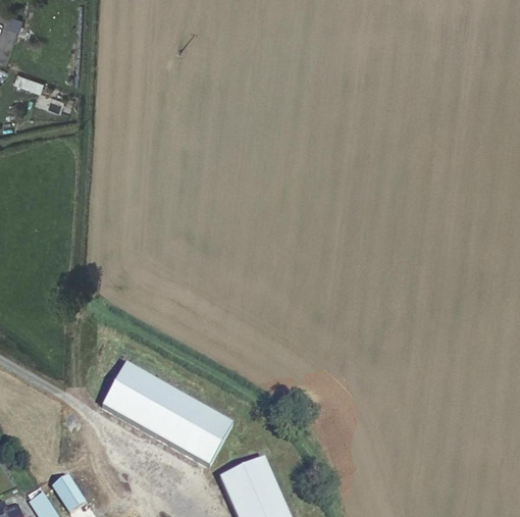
[(18,28),(21,15),(7,11),(3,23),(18,28)]
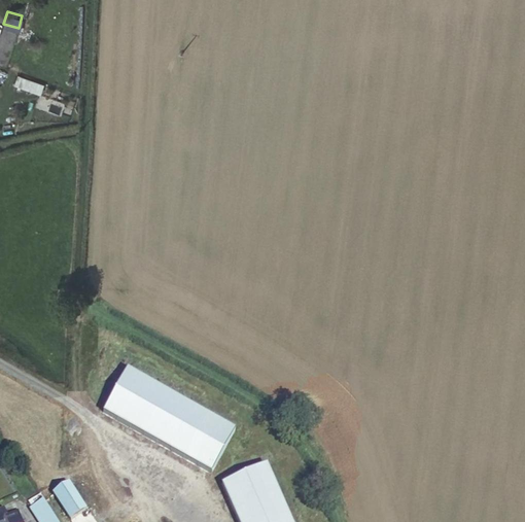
[(45,78),(24,71),(21,80),(42,88),(45,78)]
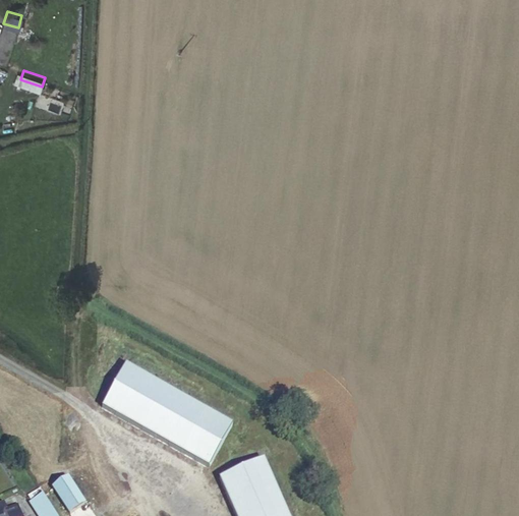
[(102,401),(209,461),(232,419),(125,359),(102,401)]
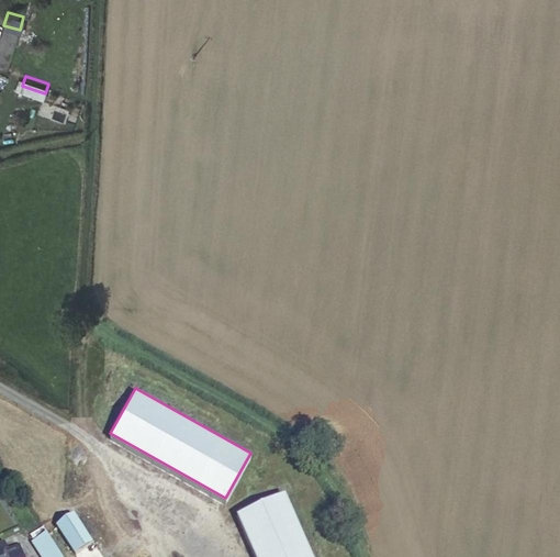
[(236,511),(257,556),(313,556),(283,490),(236,511)]
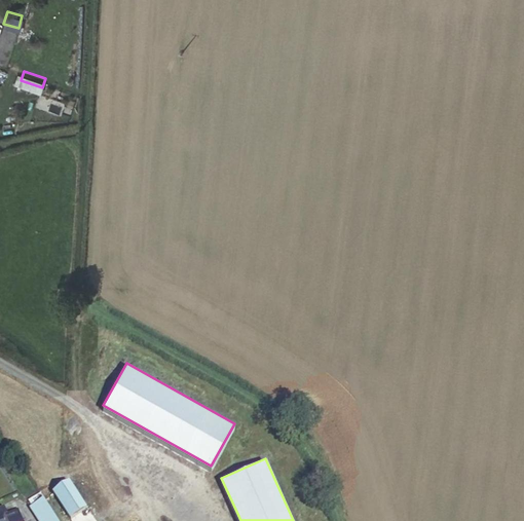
[(85,504),(69,477),(53,487),(70,513),(85,504)]
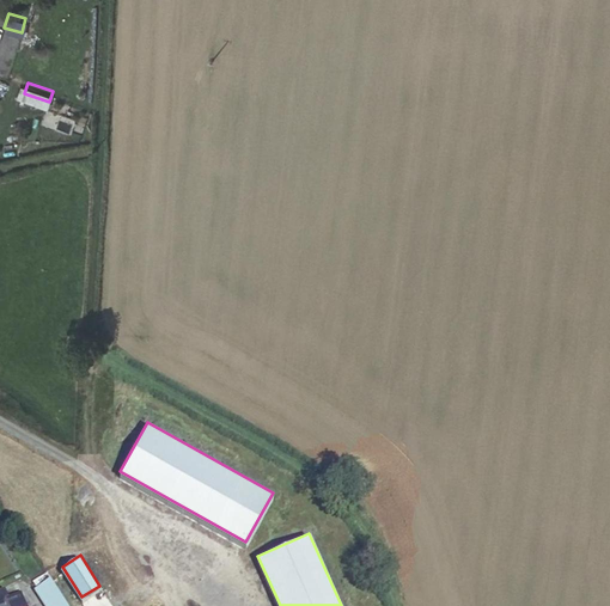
[(46,605),(65,605),(44,570),(31,579),(35,583),(32,586),(46,605)]
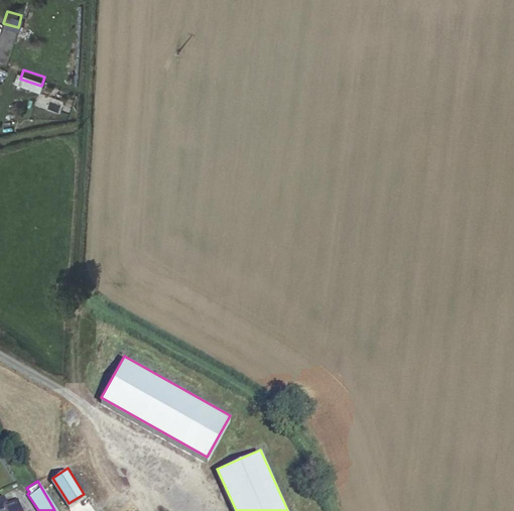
[(0,510),(13,510),(22,507),(17,494),(5,500),(1,492),(0,492),(0,510)]
